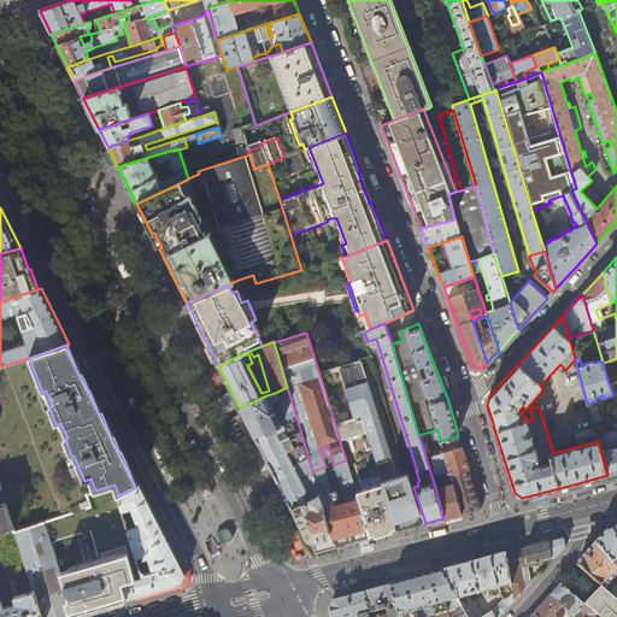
[(616,378),(616,358),(611,360),(606,362),(603,363),(607,381),(616,378)]
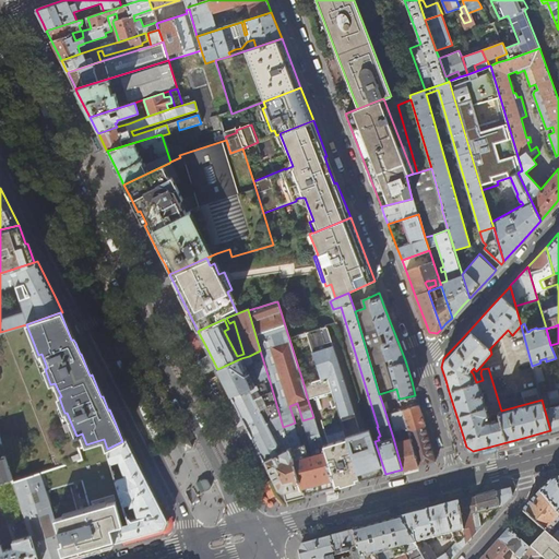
[(334,345),(329,326),(301,333),(316,381),(322,379),(313,352),(334,345)]
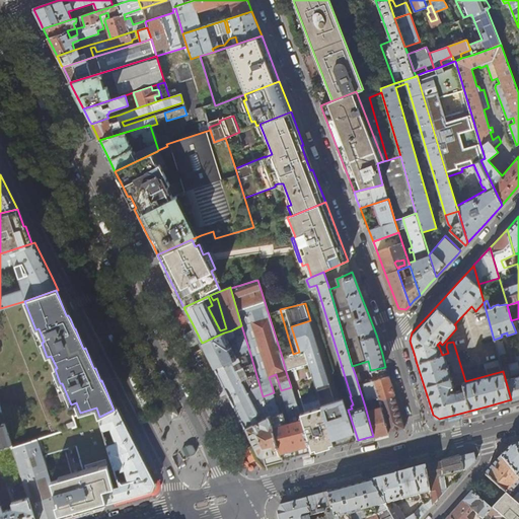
[(335,398),(310,320),(291,326),(299,352),(304,351),(310,368),(314,382),(323,379),(328,394),(327,396),(322,398),(323,402),(329,400),(330,401),(331,404),(332,404),(338,421),(341,420),(335,398)]
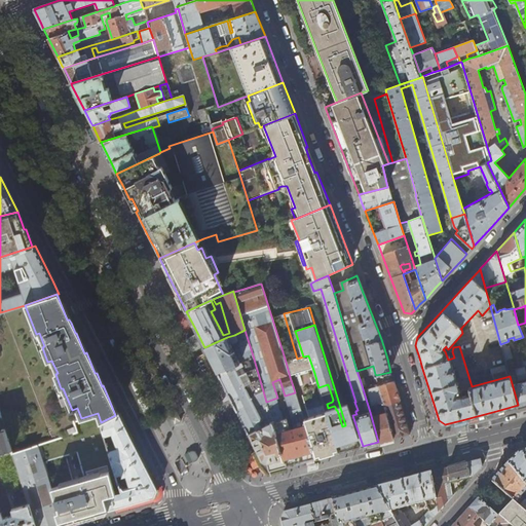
[(253,355),(245,330),(234,335),(241,354),(236,357),(227,337),(204,347),(205,349),(217,372),(234,366),(251,359),(250,357),(253,355)]
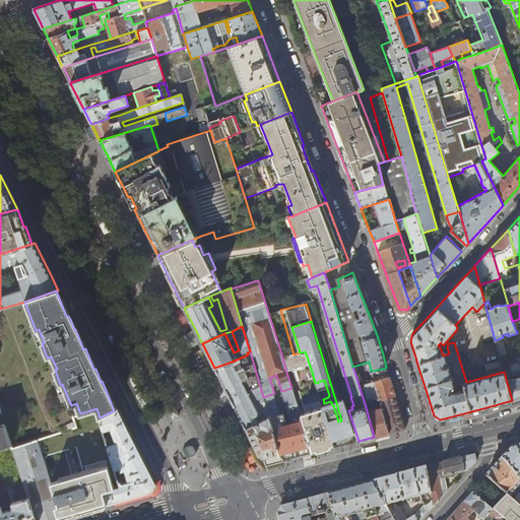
[(496,342),(504,372),(512,400),(519,398),(519,358),(517,360),(519,364),(511,366),(505,344),(501,341),(496,342)]
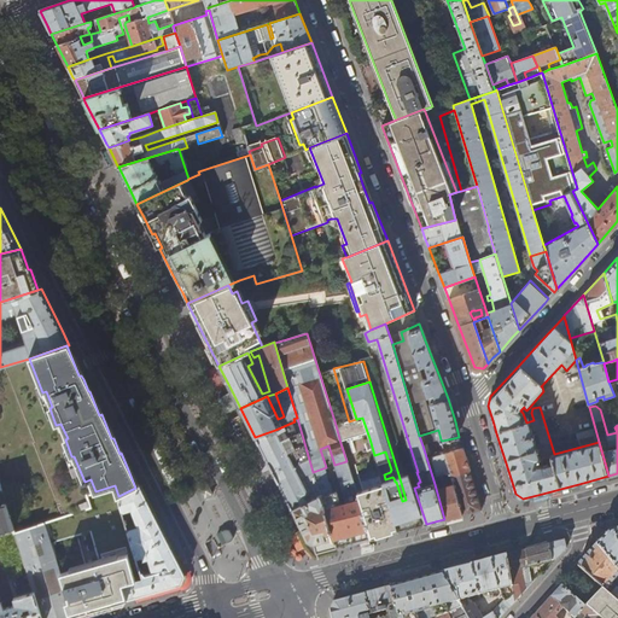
[(292,511),(321,497),(313,472),(297,418),(293,419),(295,421),(275,430),(255,437),(290,507),(292,511)]
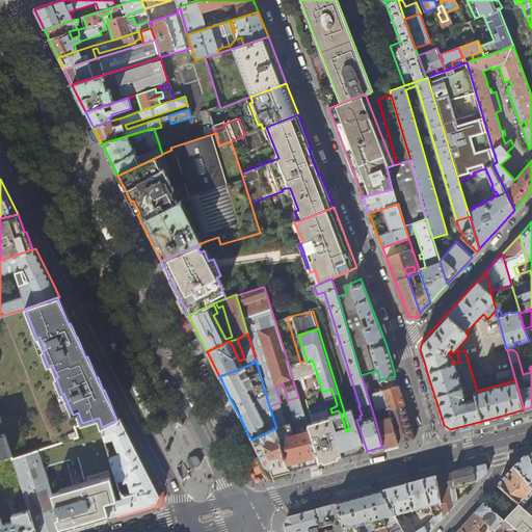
[(318,377),(312,360),(307,361),(300,363),(306,377),(312,375),(313,378),(318,377)]
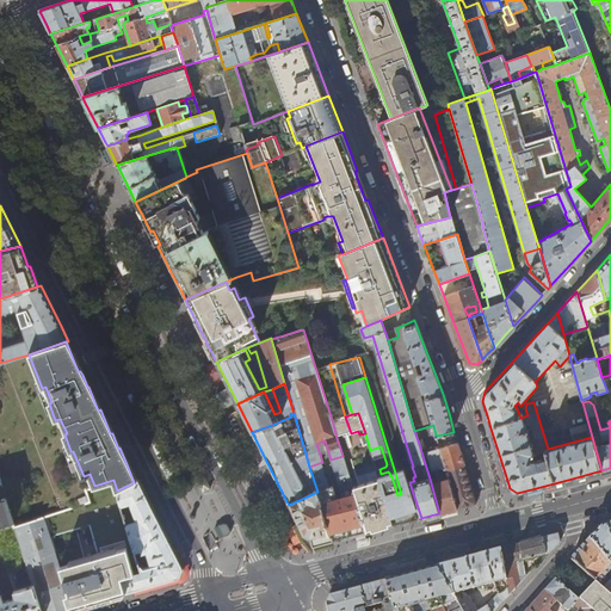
[(351,433),(345,417),(332,420),(337,438),(341,437),(351,433)]
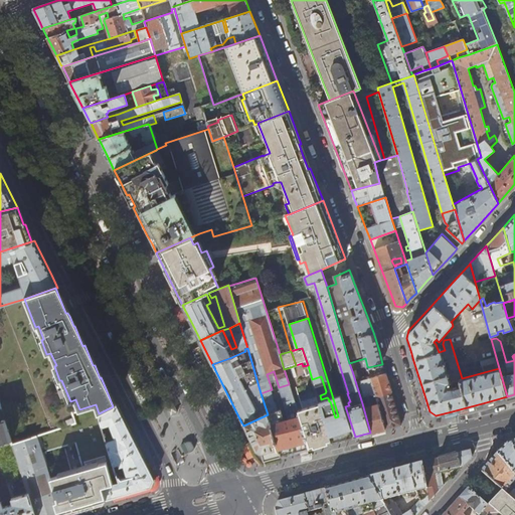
[(365,358),(349,363),(352,371),(367,366),(365,358)]
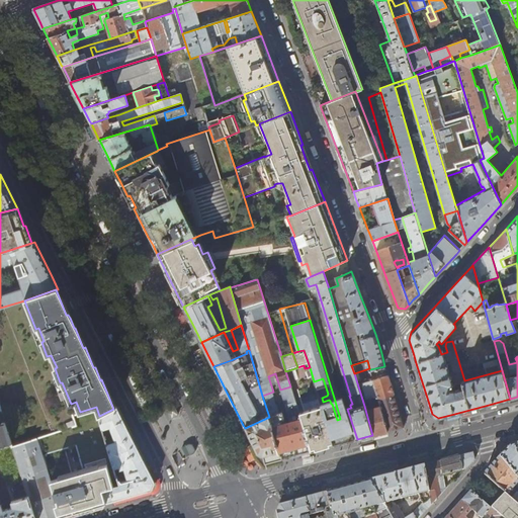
[(371,374),(373,379),(378,400),(395,395),(389,375),(378,378),(377,375),(376,373),(371,374)]
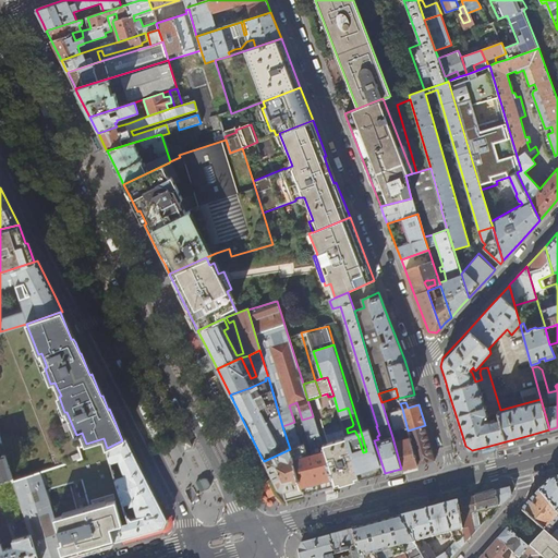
[(385,473),(374,440),(370,425),(360,428),(366,451),(363,452),(358,435),(356,435),(355,432),(354,431),(348,433),(347,428),(352,426),(353,424),(348,408),(338,411),(344,429),(347,438),(360,480),(373,476),(385,473)]
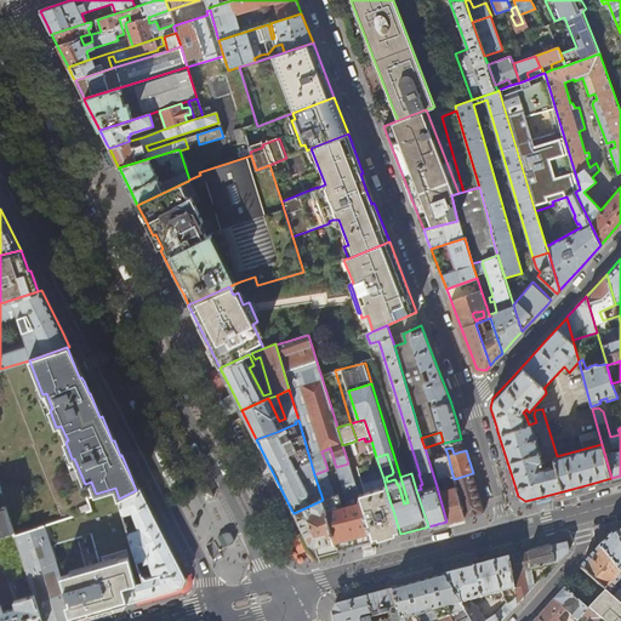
[(465,517),(454,479),(448,455),(434,459),(440,478),(442,478),(446,489),(442,490),(440,486),(437,486),(446,522),(455,519),(465,517)]
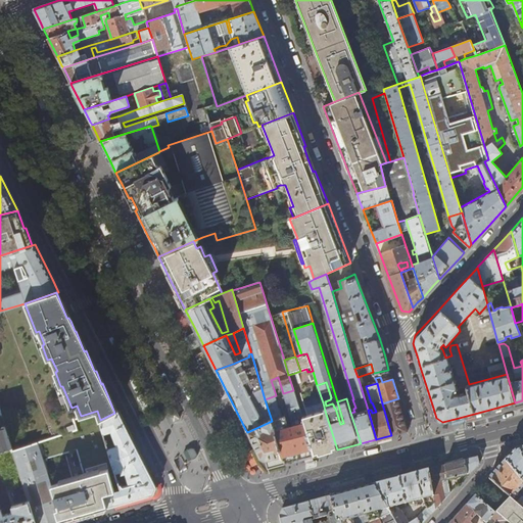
[(276,395),(265,399),(272,421),(285,464),(303,459),(314,457),(301,418),(299,410),(293,390),(283,393),(288,410),(288,412),(293,425),(289,426),(283,408),(278,410),(275,396),(276,396),(276,395)]
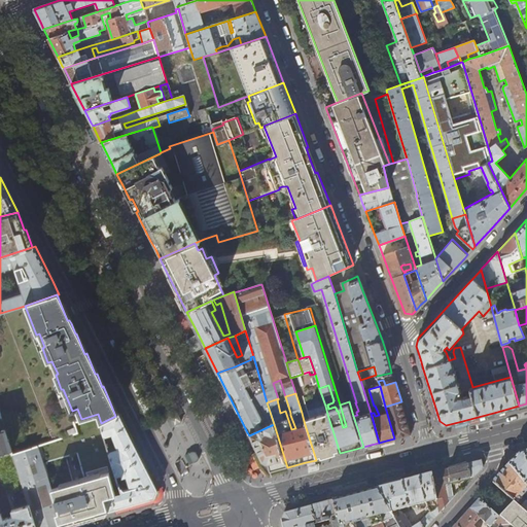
[(401,401),(385,407),(394,438),(402,436),(411,434),(407,419),(401,401)]
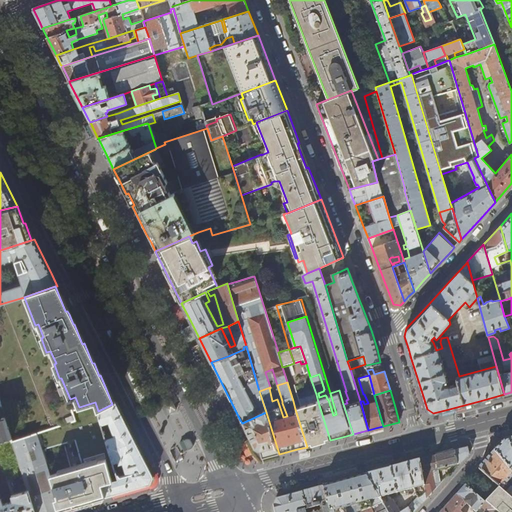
[(318,402),(316,394),(304,398),(307,405),(318,402)]
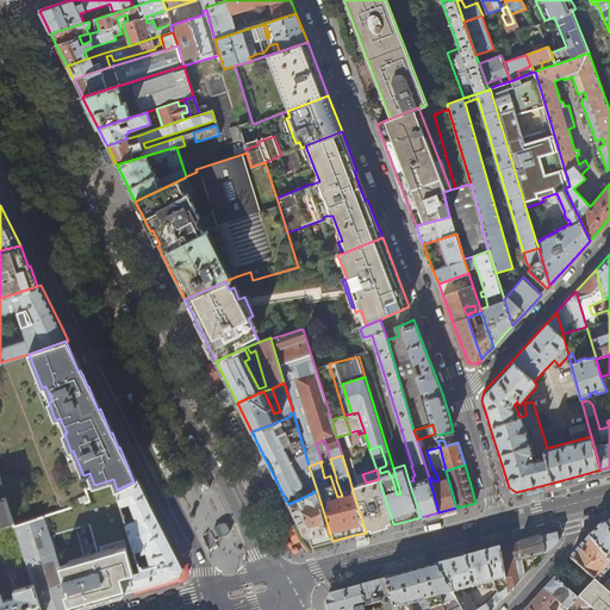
[(366,483),(362,474),(349,478),(352,487),(366,483)]
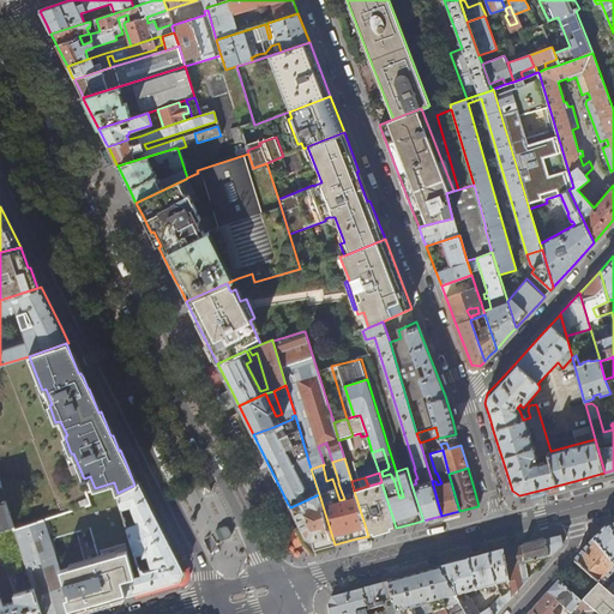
[(211,492),(205,480),(197,483),(204,495),(211,492)]
